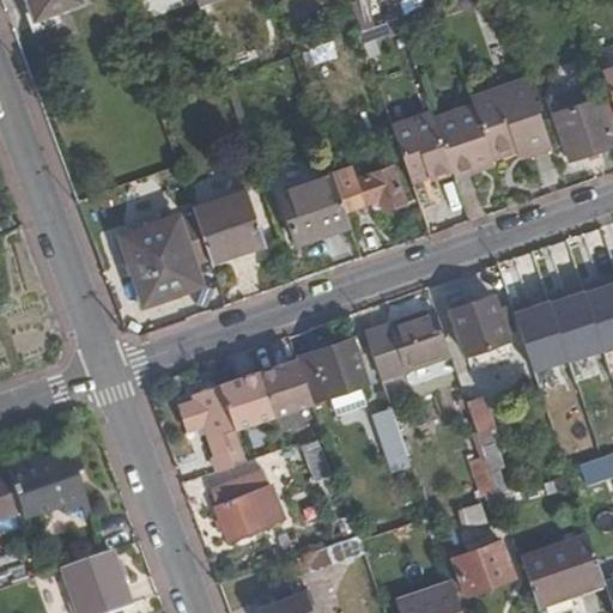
[(80,1),(79,0),(22,0),(31,20),(80,1)]
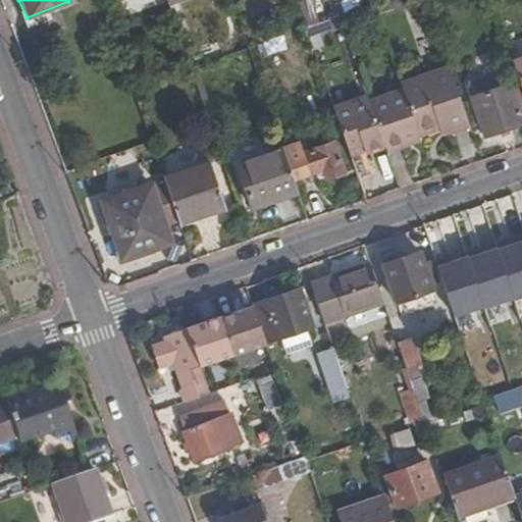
[(299,9),(305,29),(316,24),(310,5),(299,9)]
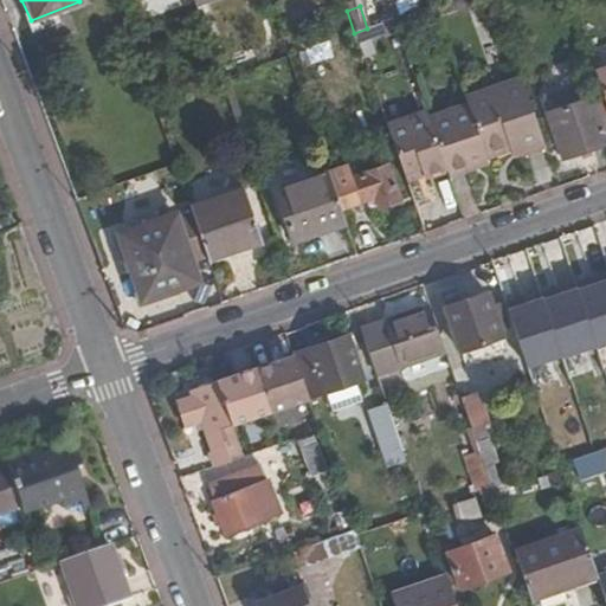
[(395,19),(380,24),(386,38),(401,33),(395,19)]
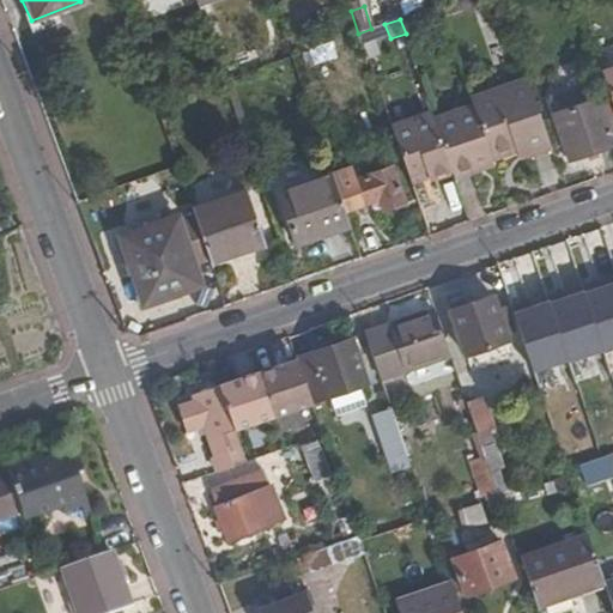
[(612,68),(601,73),(608,96),(612,107),(612,68)]
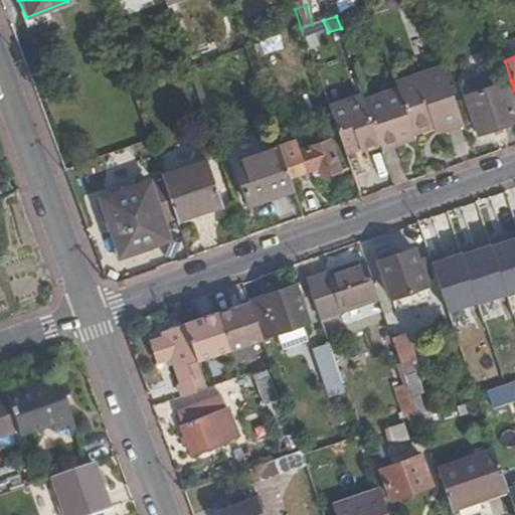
[(446,130),(463,124),(443,66),(397,82),(399,89),(413,130),(415,135),(436,128),(445,125),(446,130)]
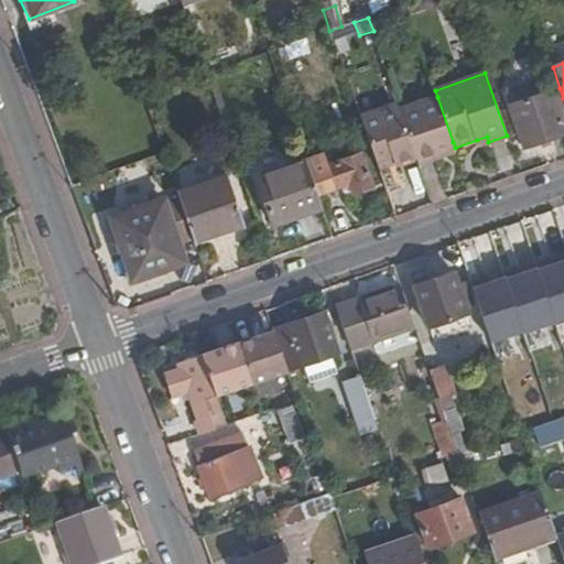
[(562,128),(563,126),(563,98),(560,88),(550,91),(545,79),(503,94),(522,147),(563,133),(562,128)]
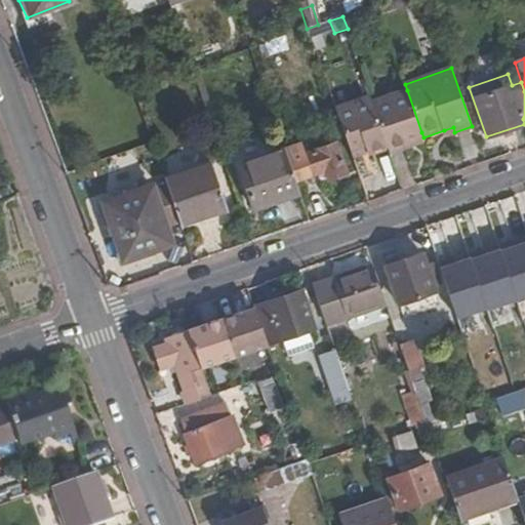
[(407,90),(372,102),(389,147),(391,154),(409,147),(406,138),(421,132),(407,90)]
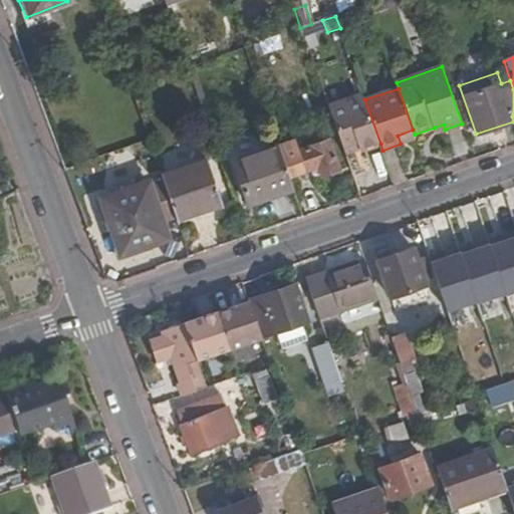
[(363,94),(327,106),(341,146),(355,141),(358,151),(380,144),(364,99),(363,94)]
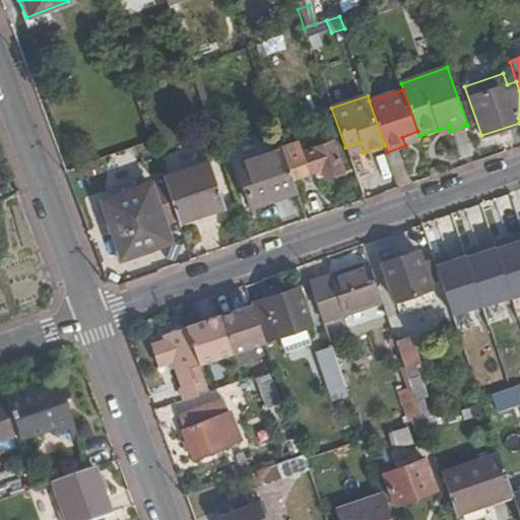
[(284,124),(294,121),(286,100),(277,103),(284,124)]
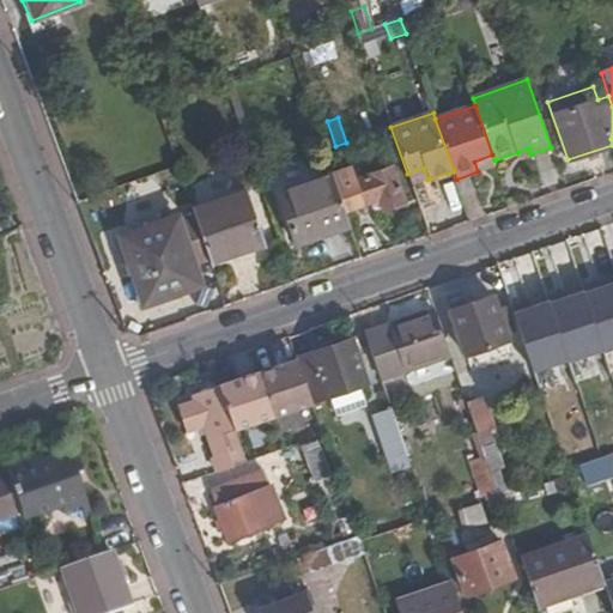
[(478,171),(496,165),(495,161),(492,155),(474,162),(478,171)]
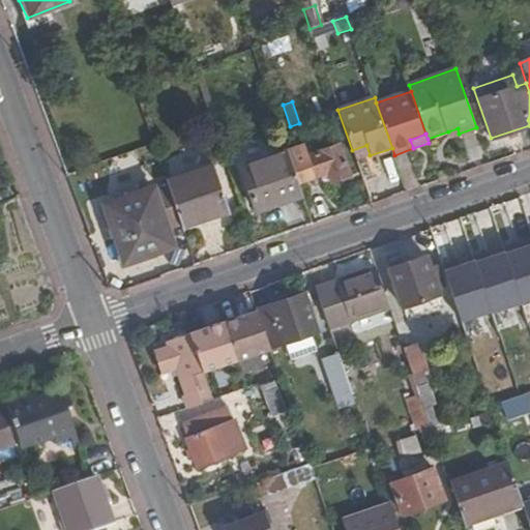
[(301,147),(287,151),(298,183),(326,173),(329,182),(350,175),(340,144),(304,156),(301,147)]
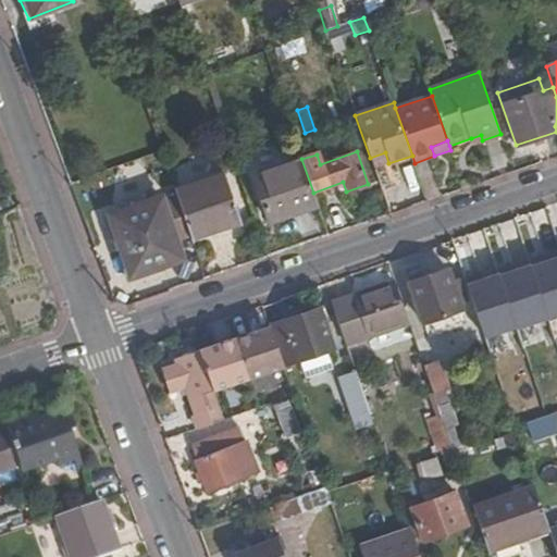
[(370,158),(373,169),(388,163),(385,152),(370,158)]
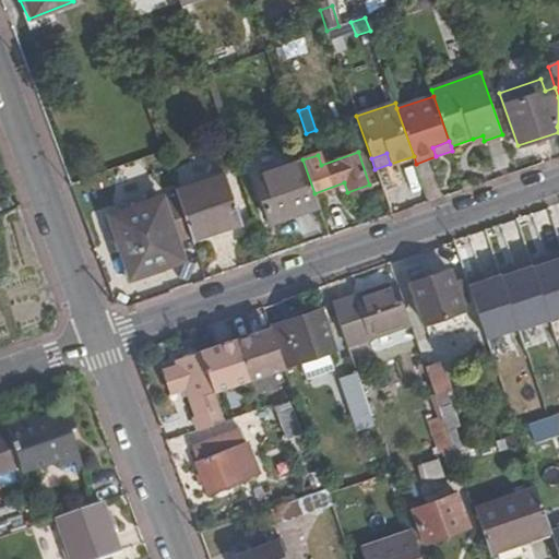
[(302,159),(302,158),(253,175),(269,222),(319,204),(314,193),(302,159)]
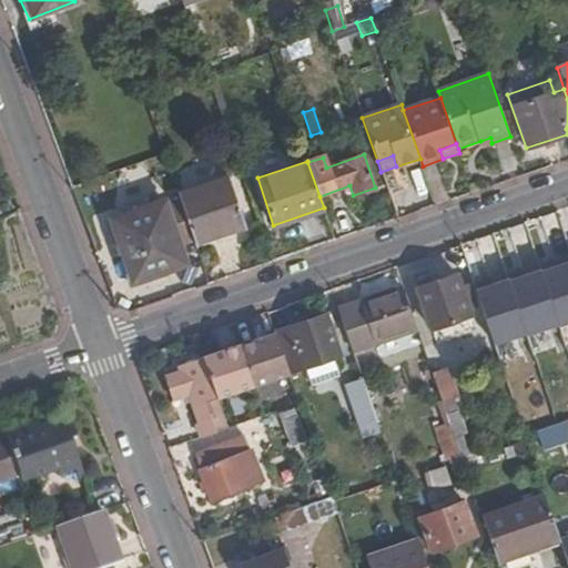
[(226,174),(176,192),(193,240),(243,223),(226,174)]
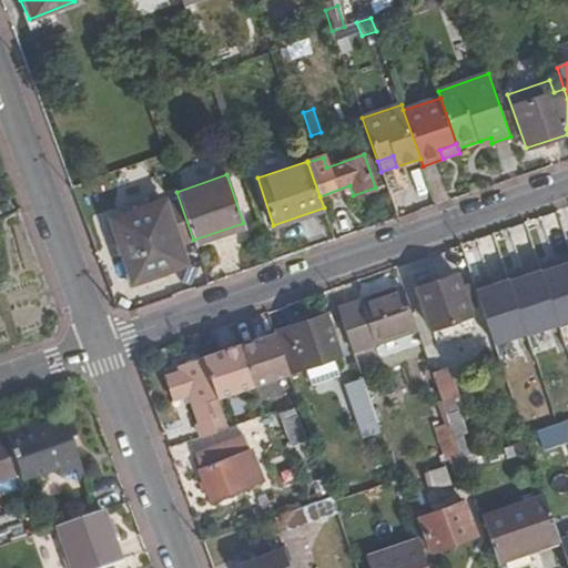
[(184,260),(163,200),(111,217),(132,279),(184,260)]
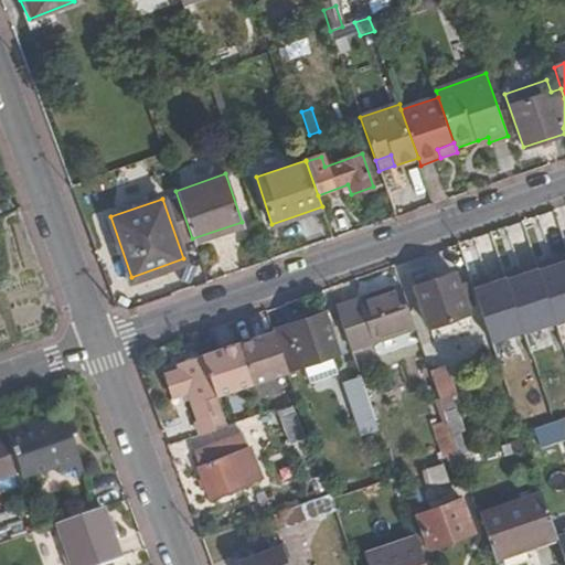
[(564,315),(564,263),(539,272),(554,319),(564,315)]
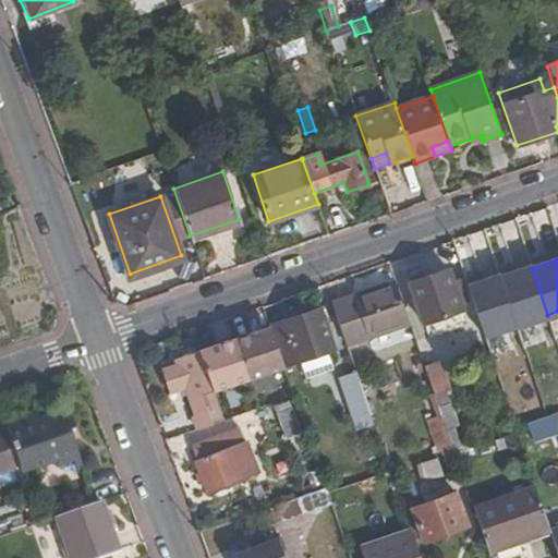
[(547,315),(532,268),(502,278),(517,325),(547,315)]
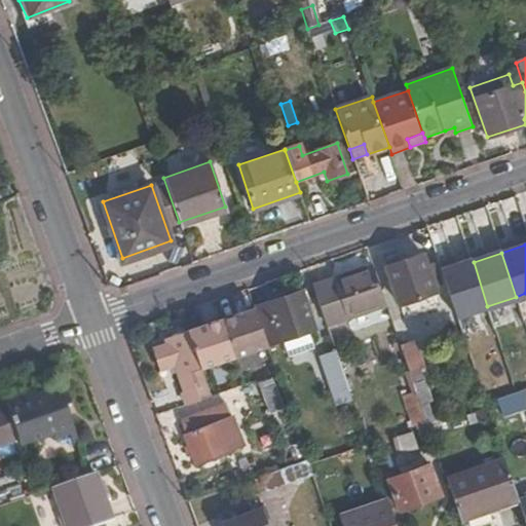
[(435,292),(421,254),(385,266),(399,304),(435,292)]
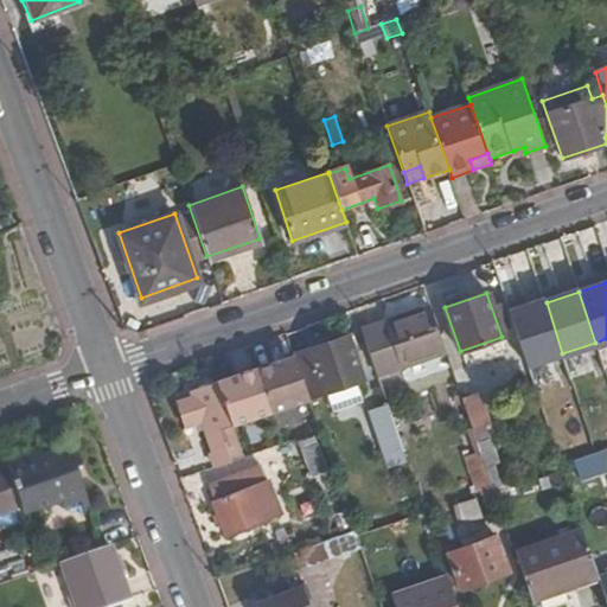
[(562,353),(547,302),(512,313),(528,364),(562,353)]
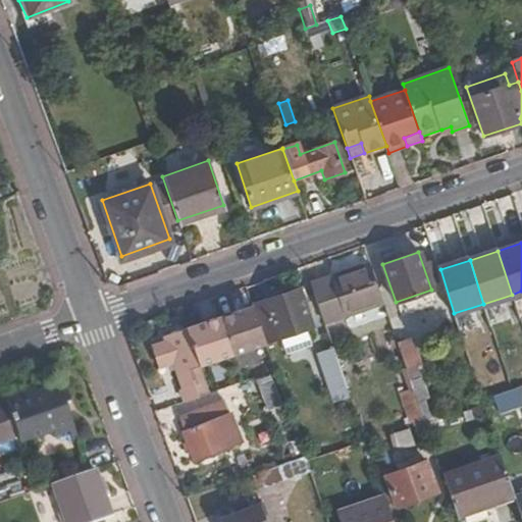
[(369,265),(311,285),(323,322),(382,302),(369,265)]
